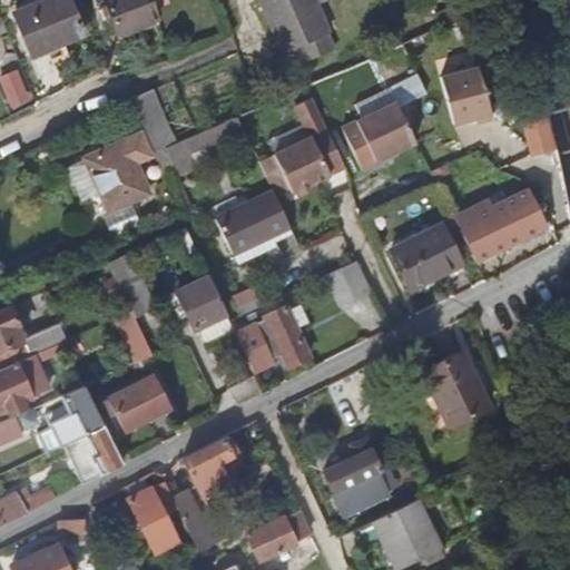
[(70,0),(47,0),(15,13),(32,56),(85,33),(70,0)]
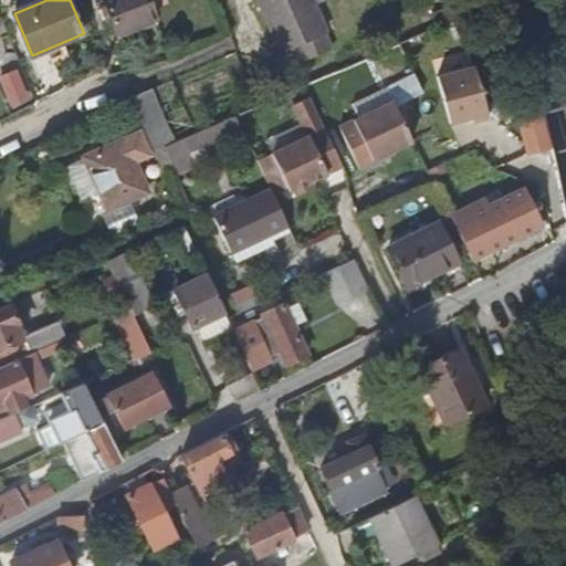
[(150,0),(106,0),(121,34),(158,20),(150,0)]
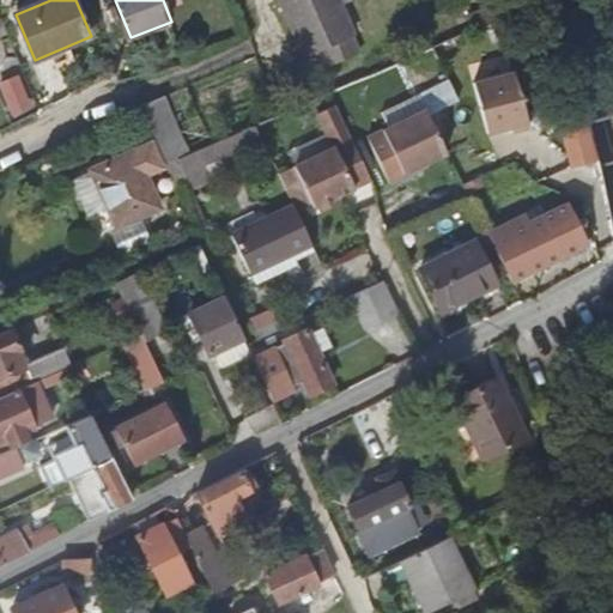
[(280,0),(305,56),(319,50),(327,67),(359,52),(338,6),(335,0),(280,0)]
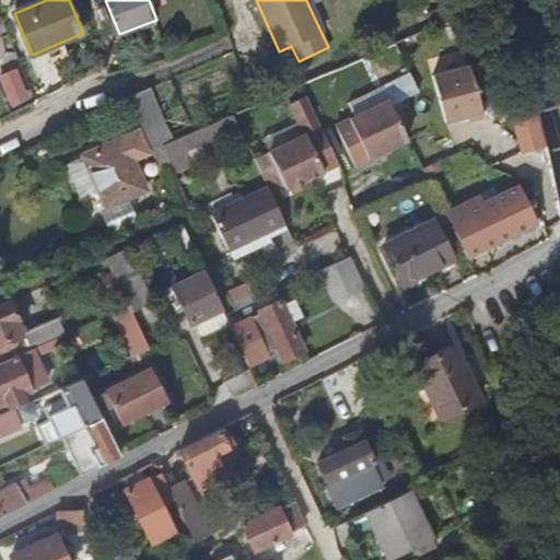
[(461,1),(450,6),(454,18),(465,13),(461,1)]
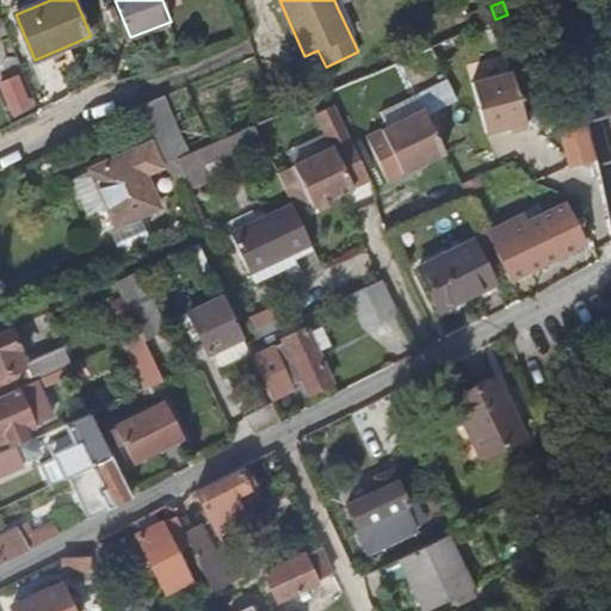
[(471,76),(489,135),(530,122),(512,65),(471,76)]
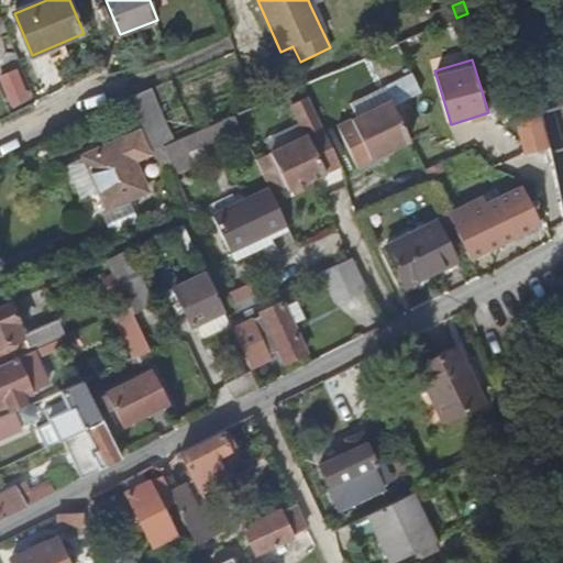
[(18,67),(1,73),(12,102),(29,96),(18,67)]
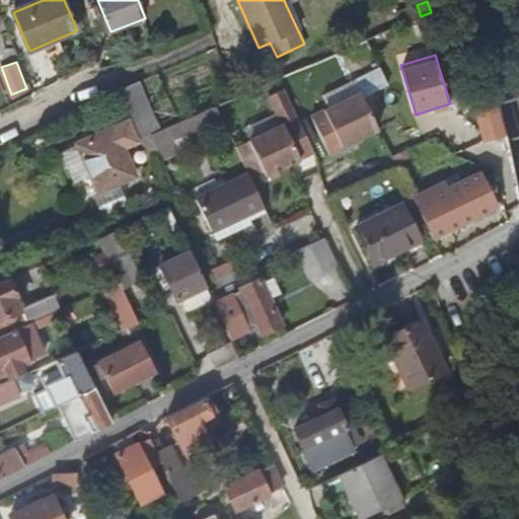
[(371,74),(359,79),(363,88),(309,112),(326,151),(343,144),(342,141),(379,125),(368,95),(391,84),(380,65),(369,69),(371,74)]
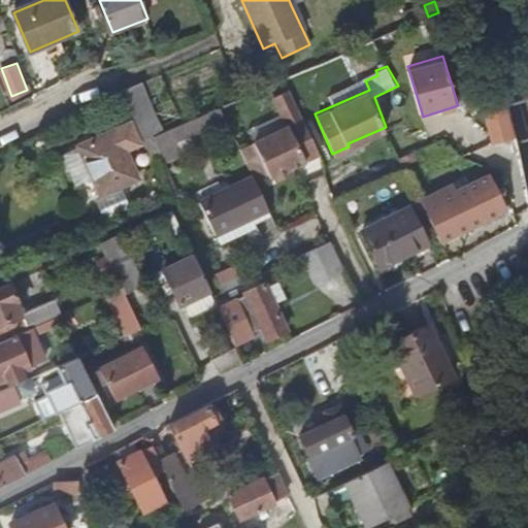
[(363,76),(365,80),(377,75),(375,70),(363,76)]
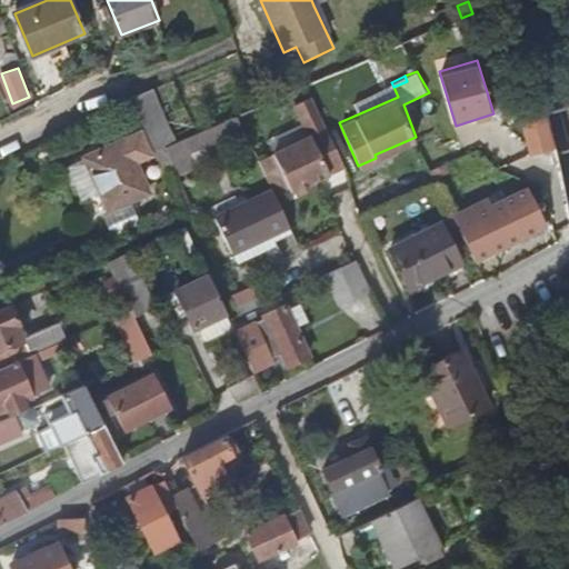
[(136,93),(152,147),(175,140),(159,86),(136,93)]
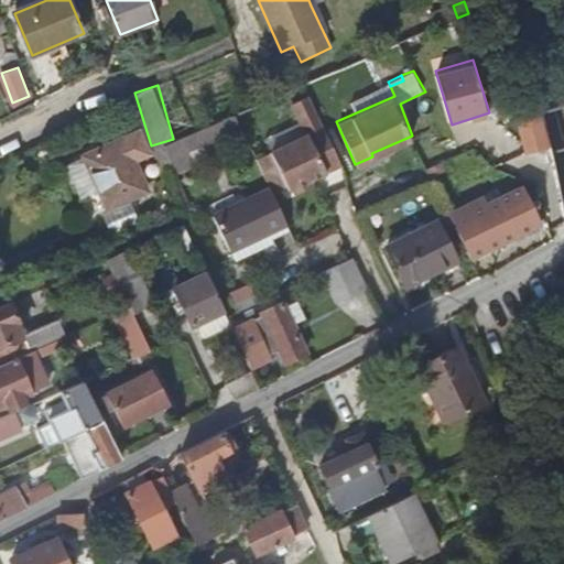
[(294,191),(312,183),(346,167),(327,129),(313,98),(295,106),(310,138),(273,154),(289,187),(291,192),(294,191)]
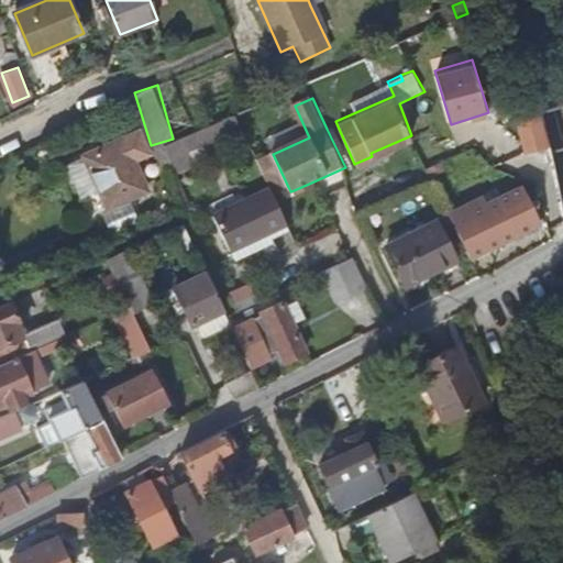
[(542,110),(516,118),(526,152),(552,144),(542,110)]
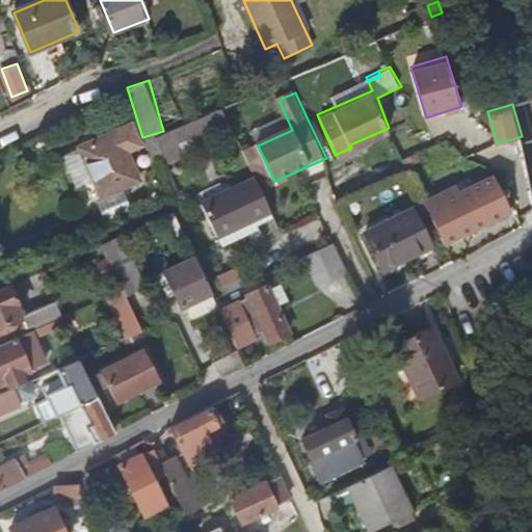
[(153,140),(160,157),(178,150),(176,144),(230,120),(224,108),(153,140)]
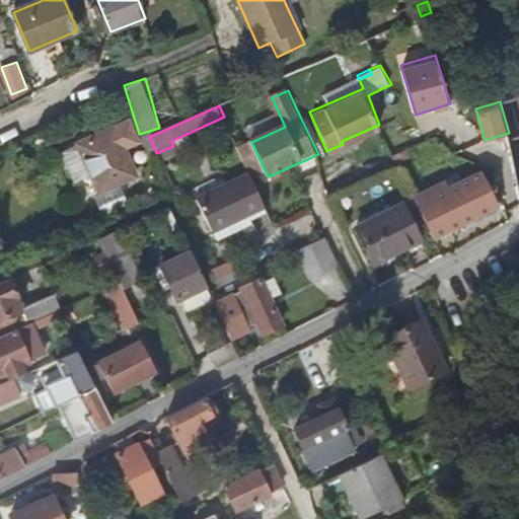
[(115,130),(80,145),(62,152),(75,182),(93,174),(100,192),(135,176),(123,149),(134,144),(127,129),(116,133),(115,130)]
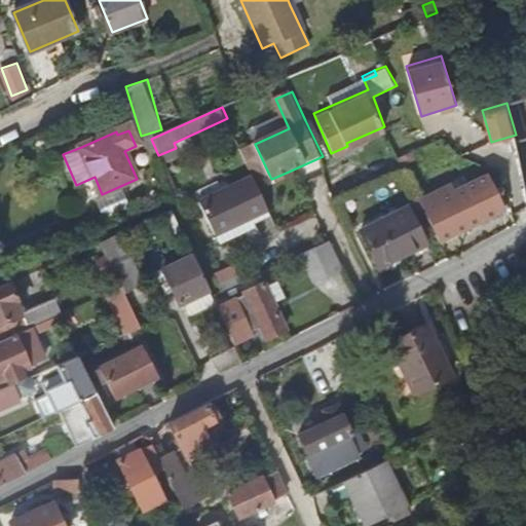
[(255,144),(242,149),(257,181),(269,175),(255,144)]
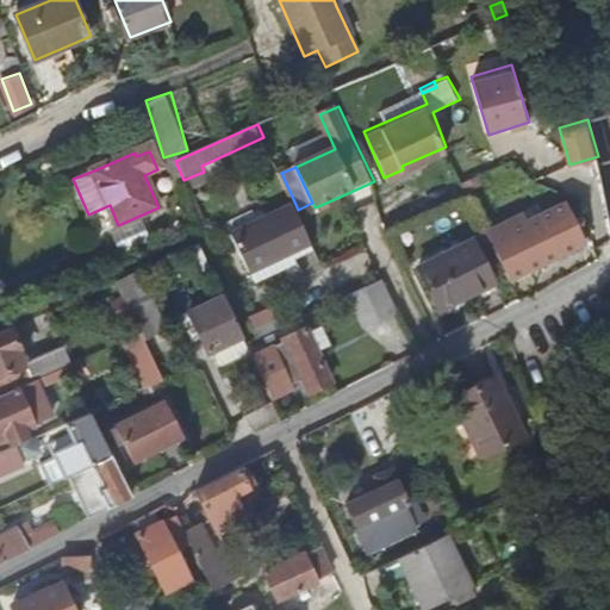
[(340,205),(337,198),(318,206),(322,215),(340,205)]
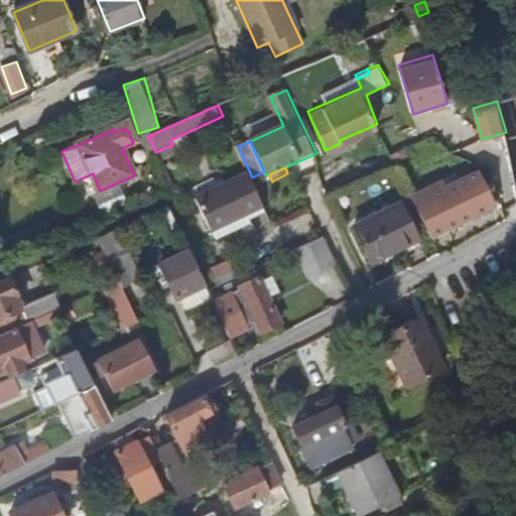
[(195,195),(211,229),(264,205),(248,170),(195,195)]
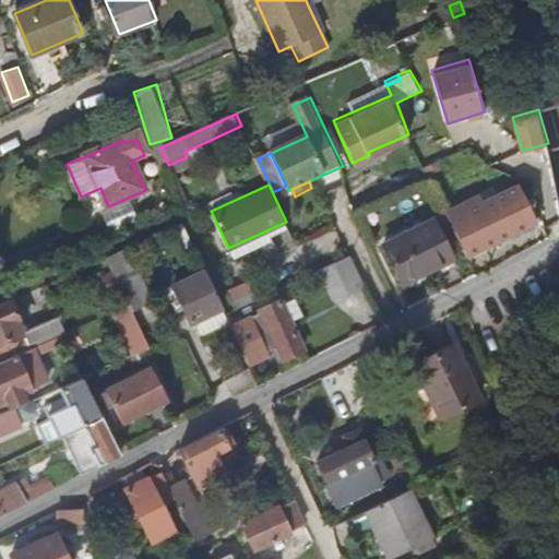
[(475,207),(478,215),(489,235),(530,215),(515,187),(490,199),(475,207)]
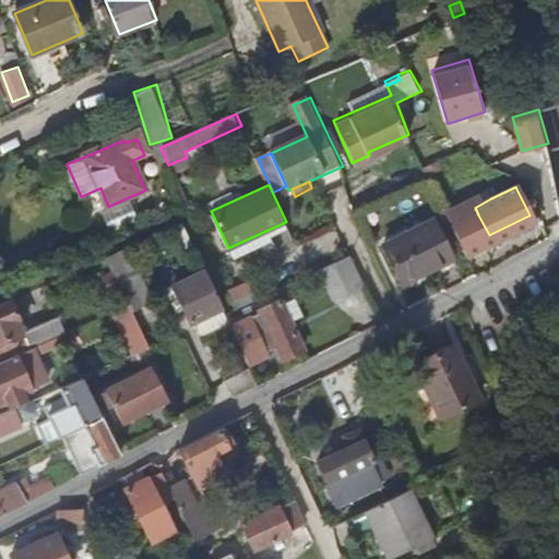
[(464,222),(478,215),(475,207),(490,199),(487,190),(456,204),(464,222)]
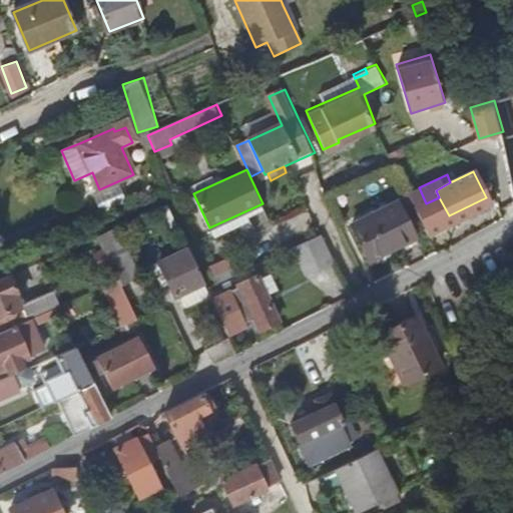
[(396,202),(352,225),(369,260),(414,236),(396,202)]
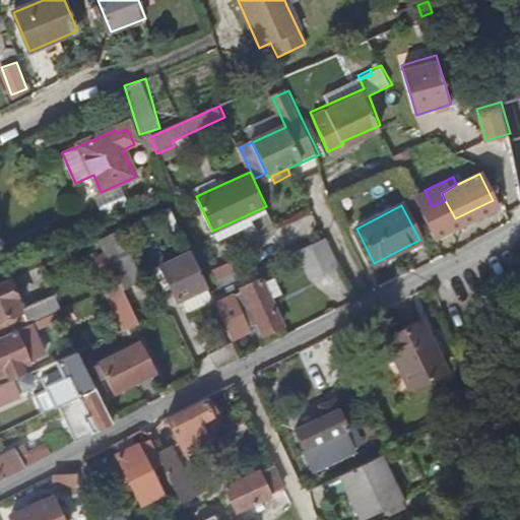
[(266,206),(212,231),(216,240),(270,216),(266,206)]
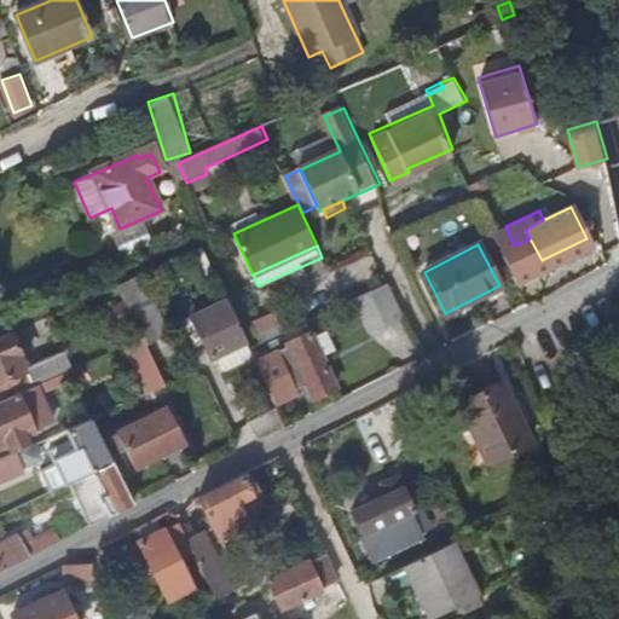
[(214,290),(220,288),(202,250),(191,255),(204,287),(212,284),(214,290)]
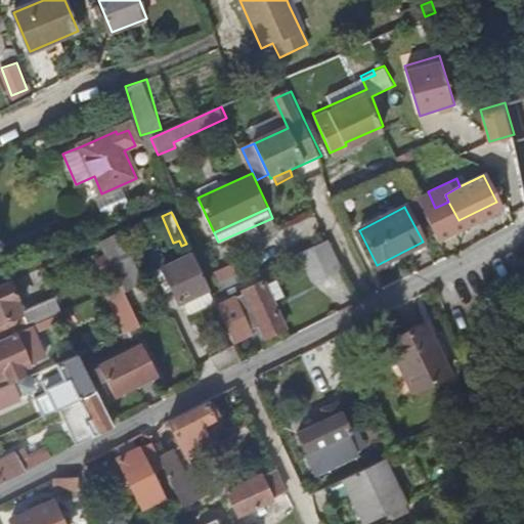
[(118,235),(99,244),(105,257),(113,272),(120,287),(123,294),(141,285),(118,235)]
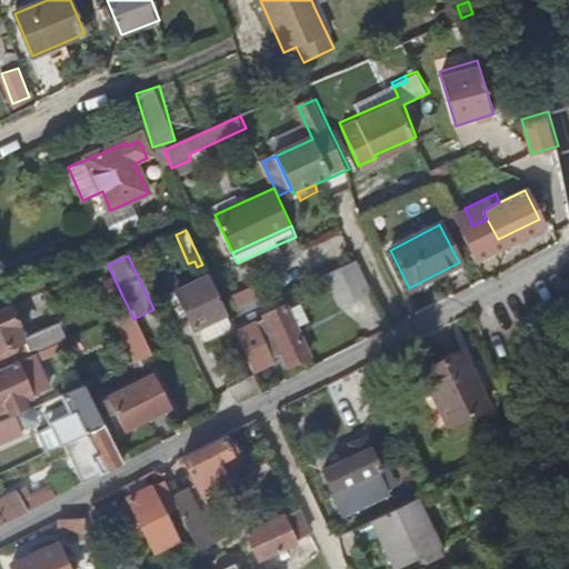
[(353,261),(338,269),(352,300),(369,291),(353,261)]
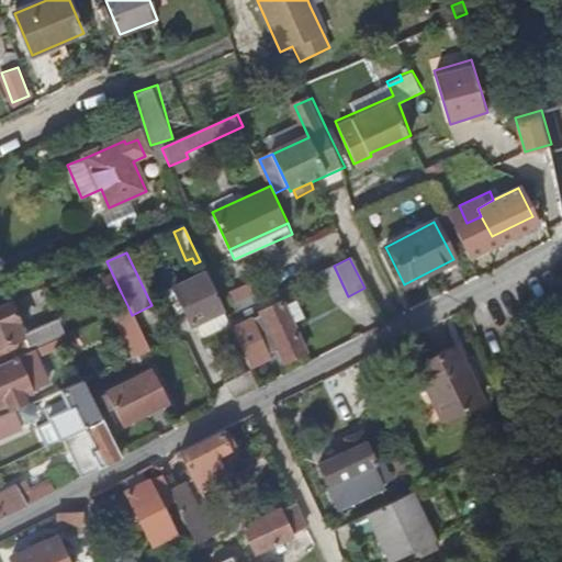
[(334,266),(318,273),(334,303),(348,296),(334,266)]
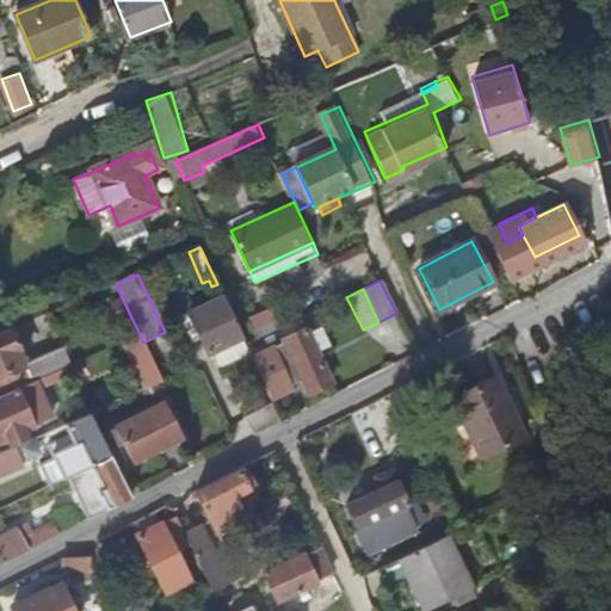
[(131,318),(123,300),(109,307),(117,323),(131,318)]
